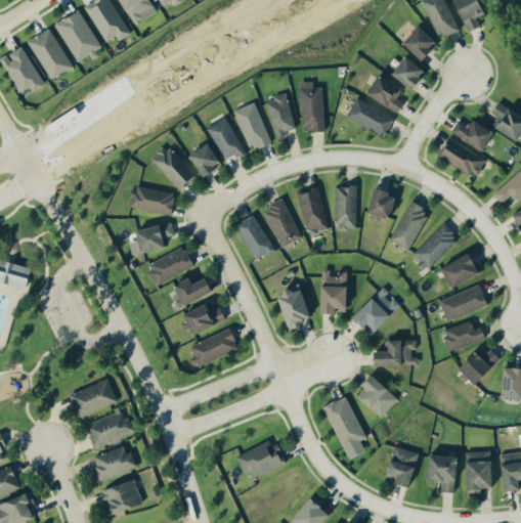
[(131,34),(109,0),(95,0),(83,7),(105,43),(116,37),(119,42),(131,34)]
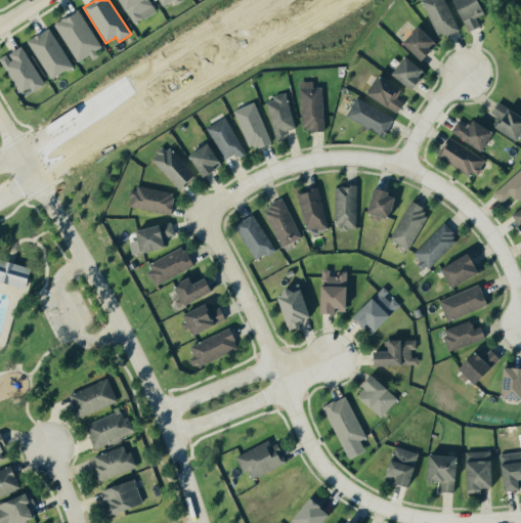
[(157,11),(149,0),(119,0),(133,25),(157,11)]
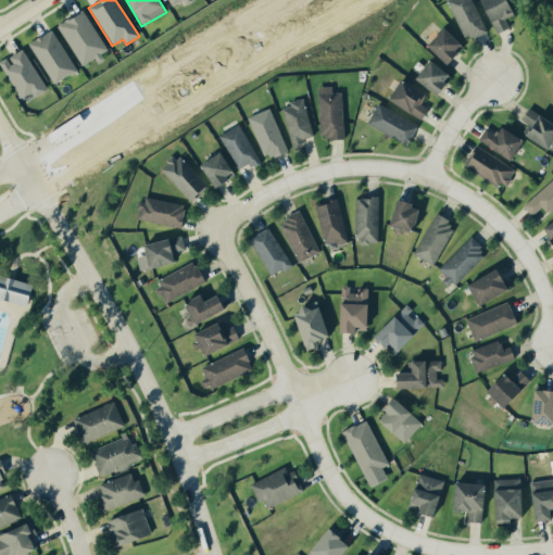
[(166,0),(172,9),(188,0),(166,0)]
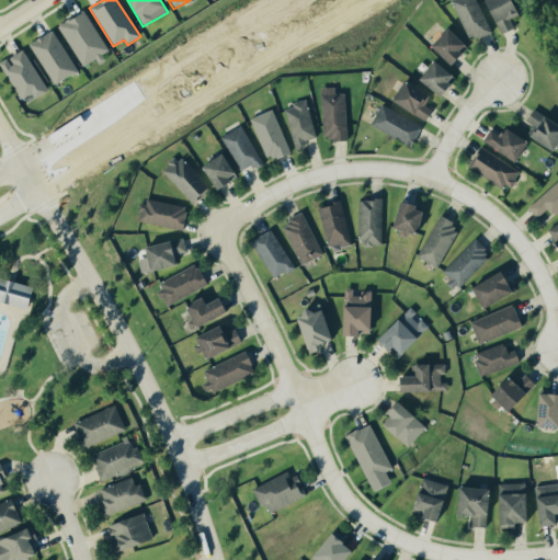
[(451,0),(470,42),(491,32),(476,0),(451,0)]
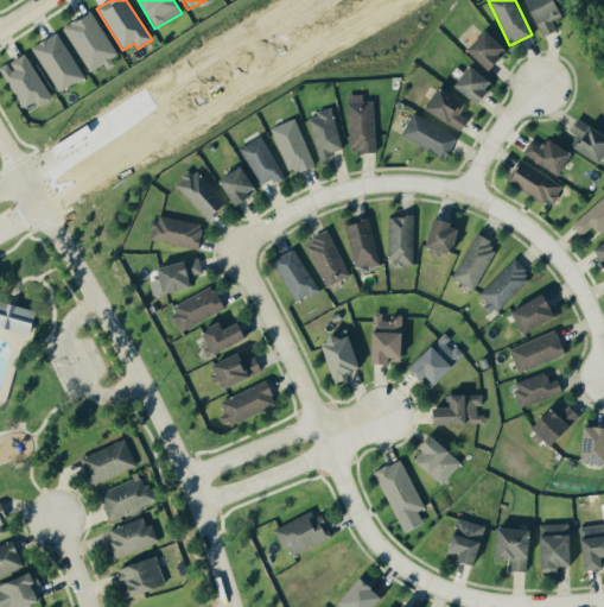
[(552,20),(566,14),(560,0),(527,0),(542,37),(557,32),(552,20)]
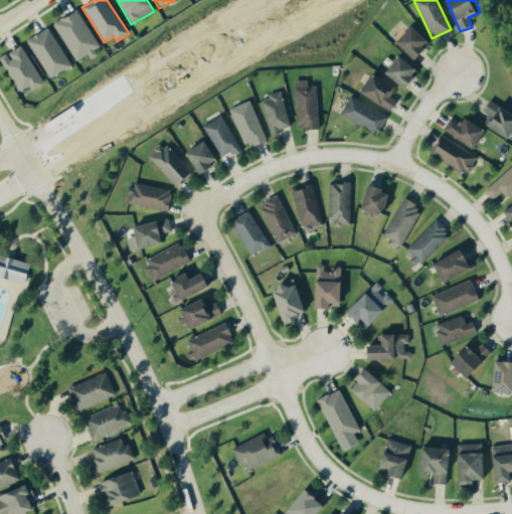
[(54,24),(75,63),(101,49),(78,10),(54,24)]
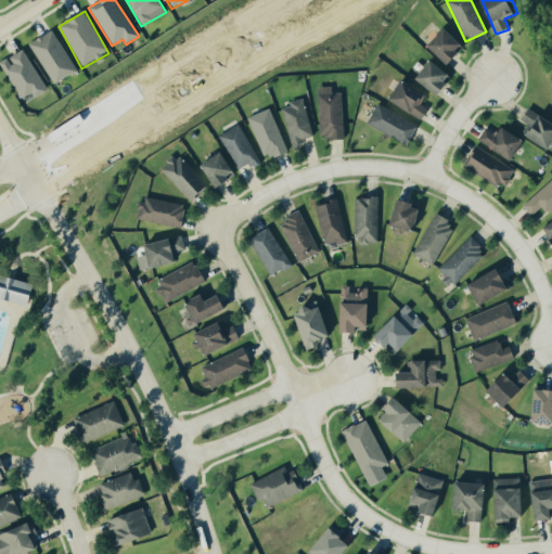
[(429,43),(448,64),(466,48),(447,28),(429,43)]
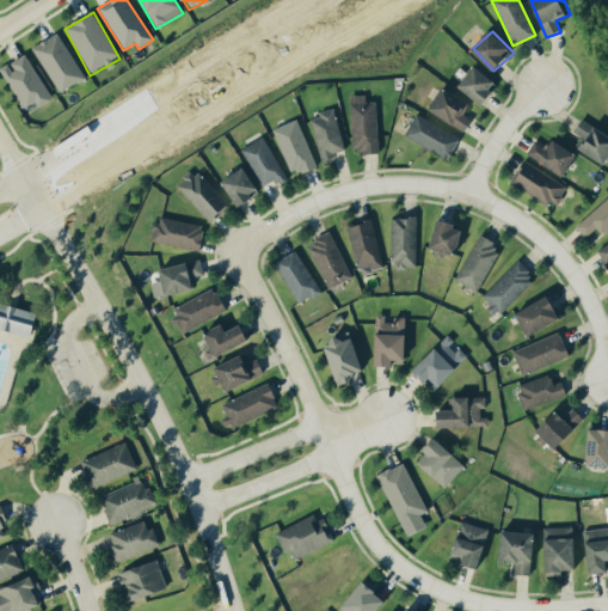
[(60,95),(85,79),(57,34),(32,48),(60,95)]
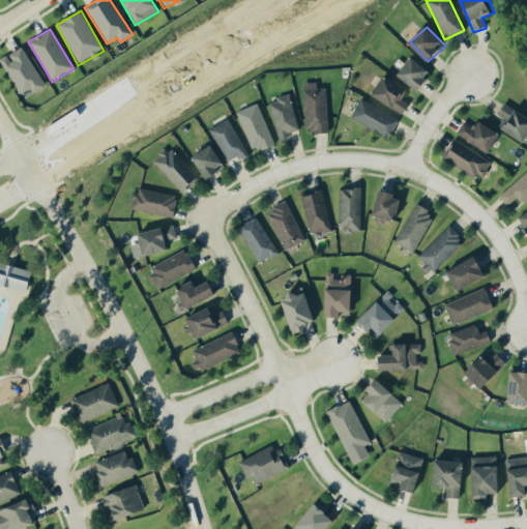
[(20,95),(31,89),(33,93),(45,87),(23,48),(0,60),(20,95)]
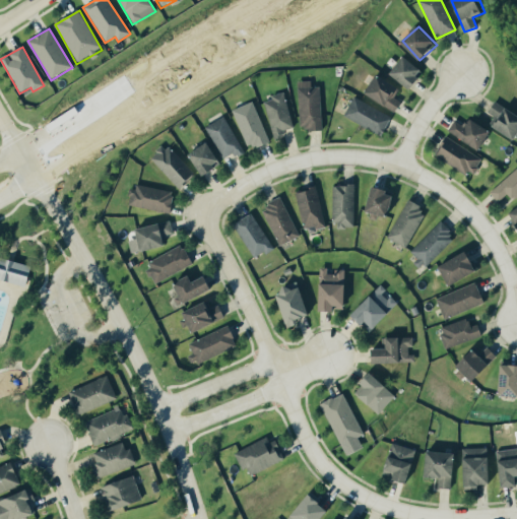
[(412,89),(426,72),(405,56),(391,73),(412,89)]
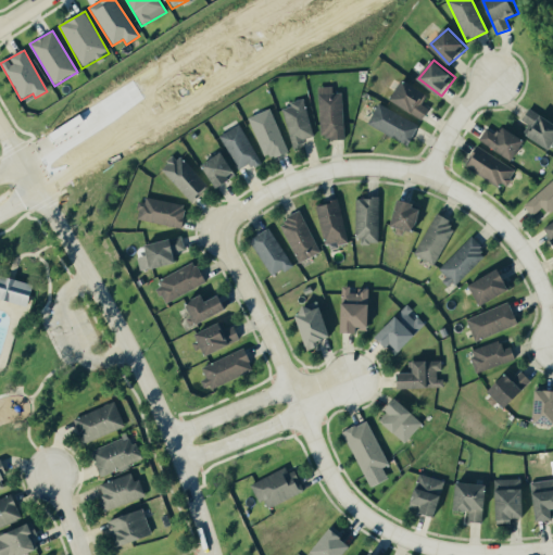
[(422,105),(428,92),(402,80),(391,103),(424,118),(428,109),(422,105)]
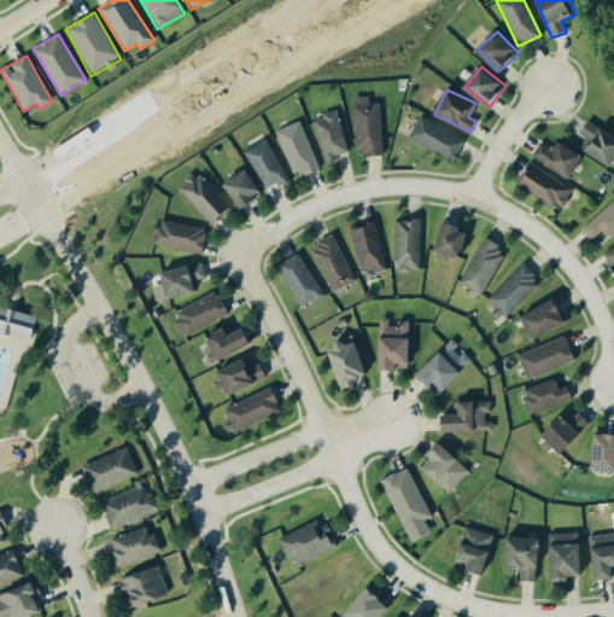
[(354,97),(355,155),(382,153),(380,104),(369,104),(368,97),(354,97)]
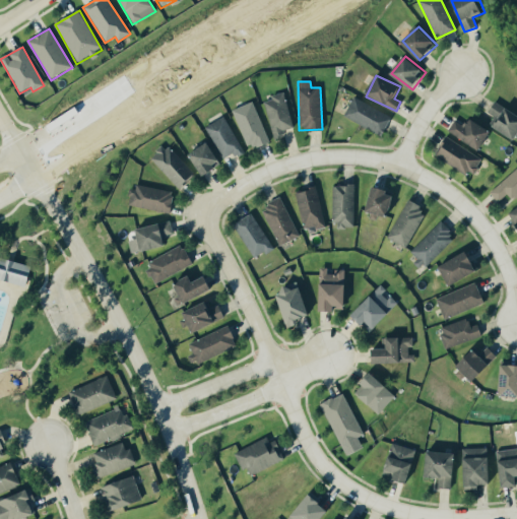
[(261,101),(273,140),(282,137),(280,132),(294,128),(283,93),(261,101)]
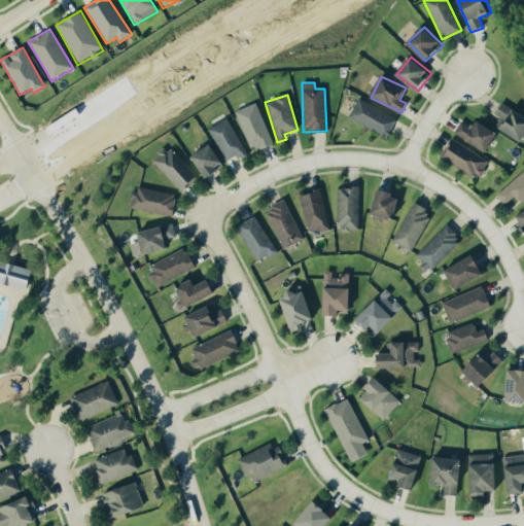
[(347,117),(386,139),(397,119),(357,98),(347,117)]
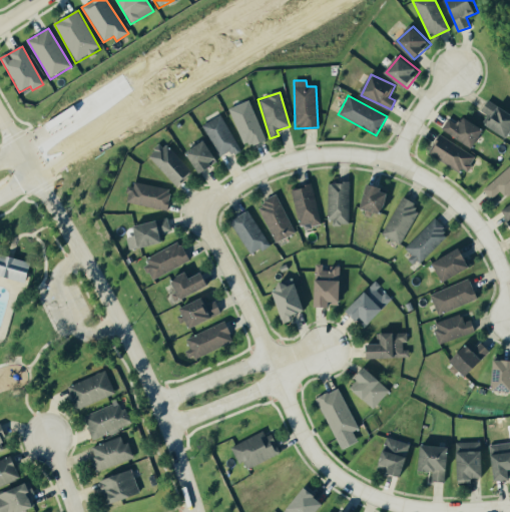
[(480,111),(487,115),(483,122),(509,138),(509,136),(509,113),(488,99),(480,111)]
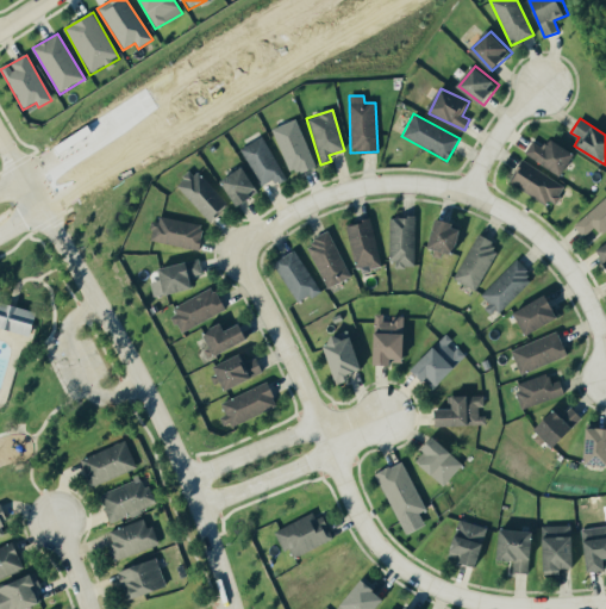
[(272,130),(291,175),(316,165),(295,119),(272,130)]
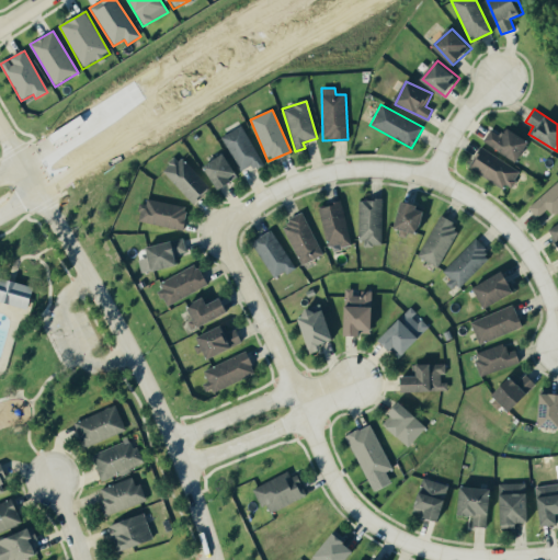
[(254,171),(261,167),(242,126),(221,136),(238,172),(251,166),(254,171)]
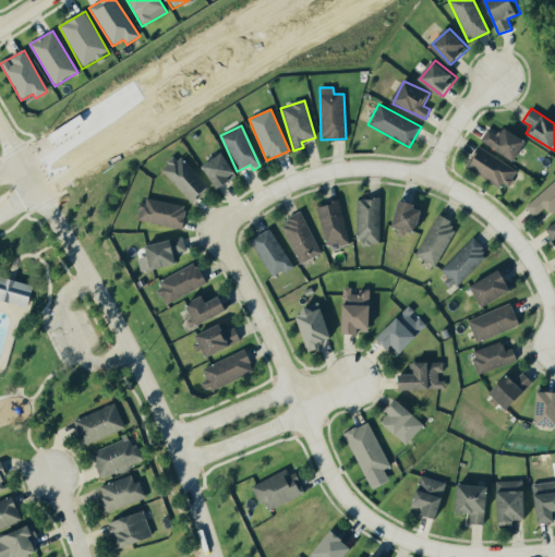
[(481,140),(516,162),(529,142),(507,128),(501,137),(487,129),(481,140)]
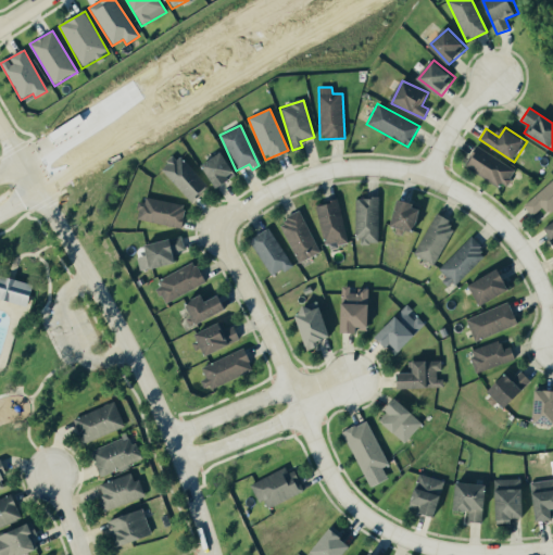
[(464,166),(504,189),(516,169),(475,146),(464,166)]
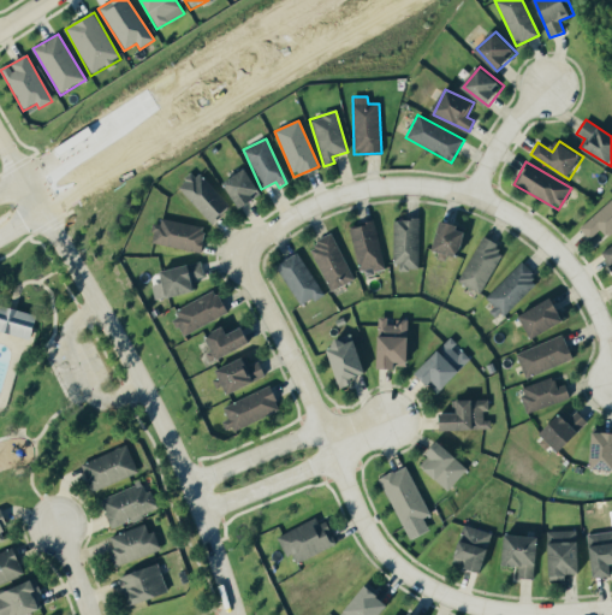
[(239,208),(262,196),(247,169),(225,181),(239,208)]
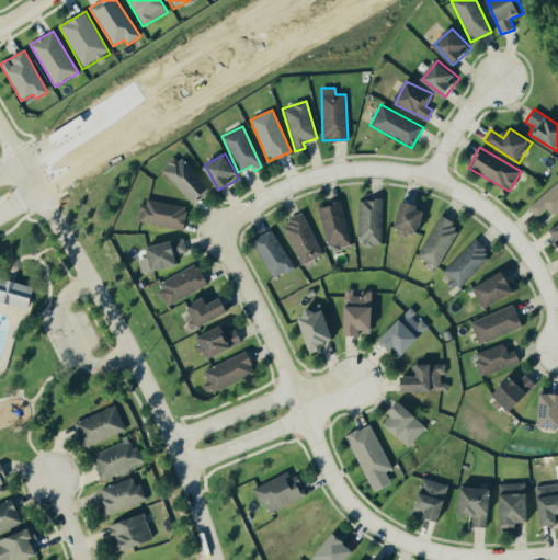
[(211,190),(177,155),(161,171),(194,205),(211,190)]
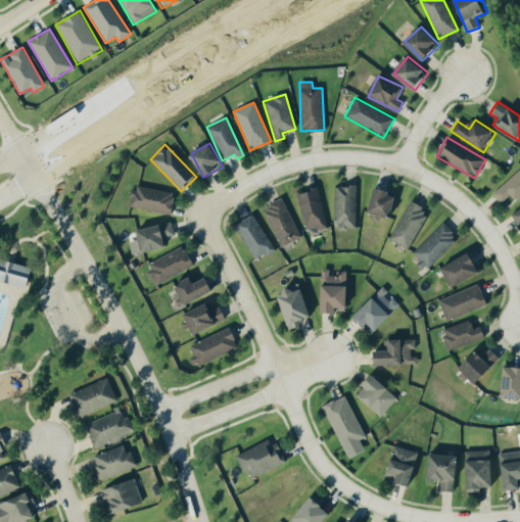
[(171,216),(176,194),(133,184),(128,205),(171,216)]
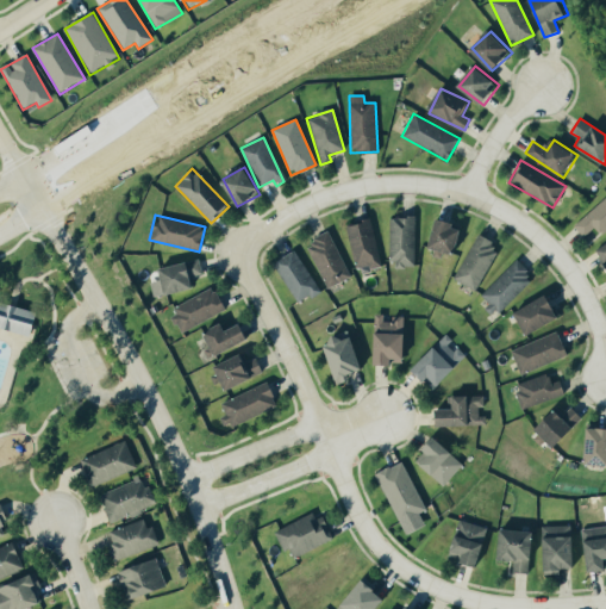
[(414,218),(387,219),(388,261),(394,261),(394,268),(416,268),(414,218)]
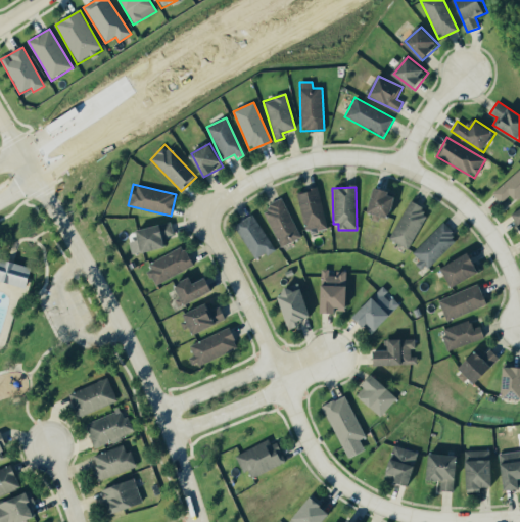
[(295,194),(303,231),(316,228),(317,232),(327,230),(318,189),(295,194)]
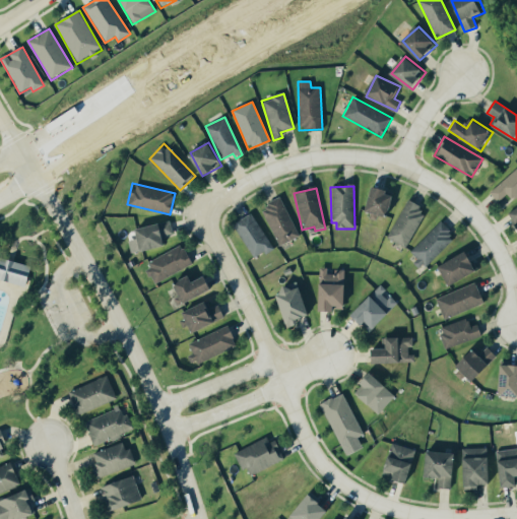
[(394,194),(373,188),(367,211),(387,217),(394,194)]
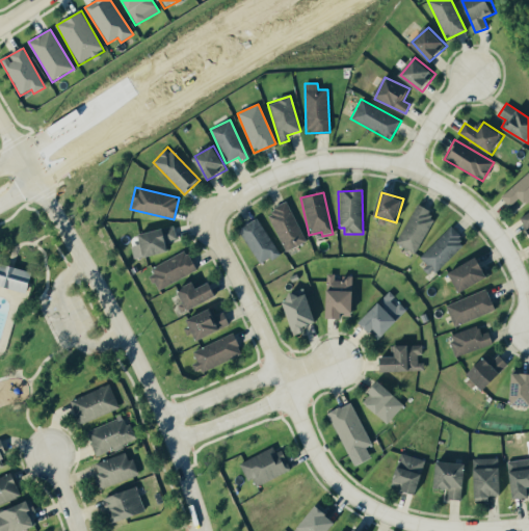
[(417,254),(431,218),(426,216),(429,209),(413,203),(396,245),(417,254)]
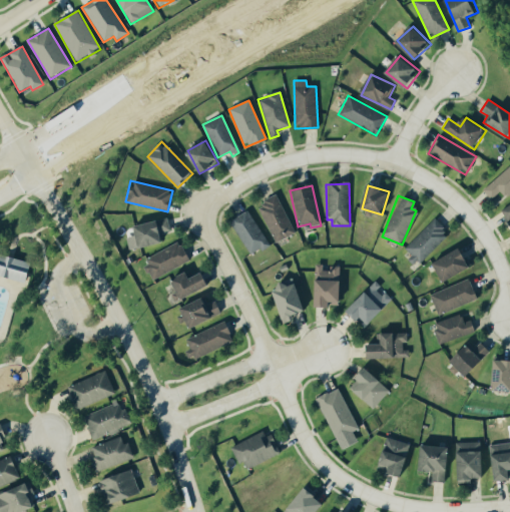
[(259,203),(274,242),(293,235),(279,196),(259,203)]
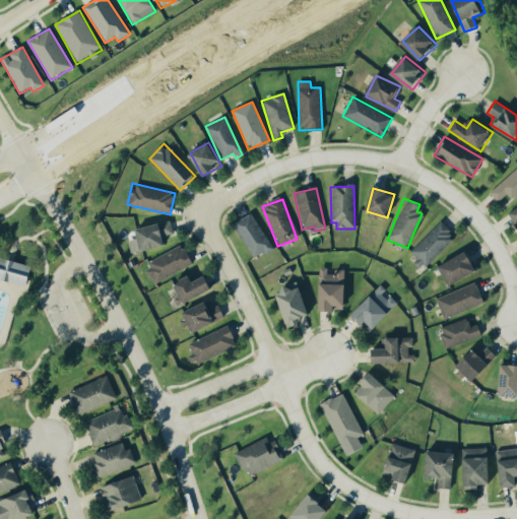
[(516,205),(507,210),(513,224),(516,221),(516,205)]
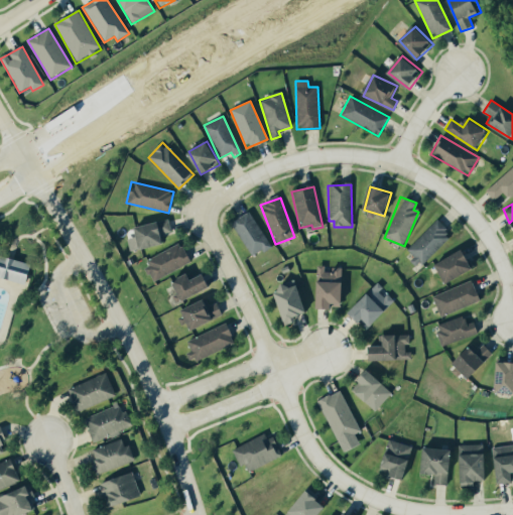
[(269,249),(251,212),(233,221),(251,258),(269,249)]
